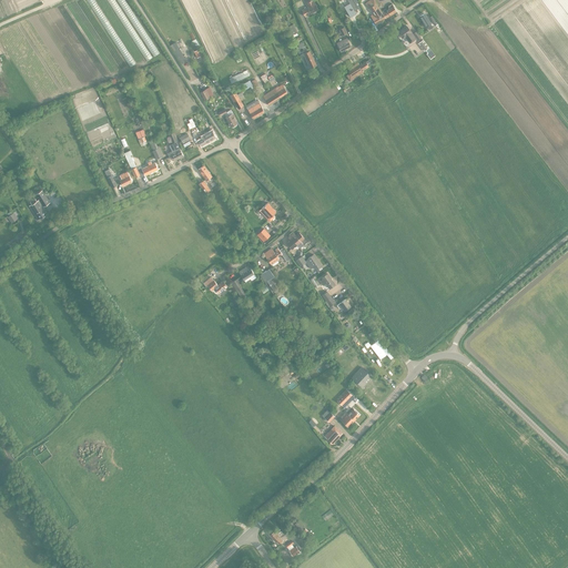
[(305,16),(318,10),(313,0),(306,3),(307,7),(302,10),(305,16)]
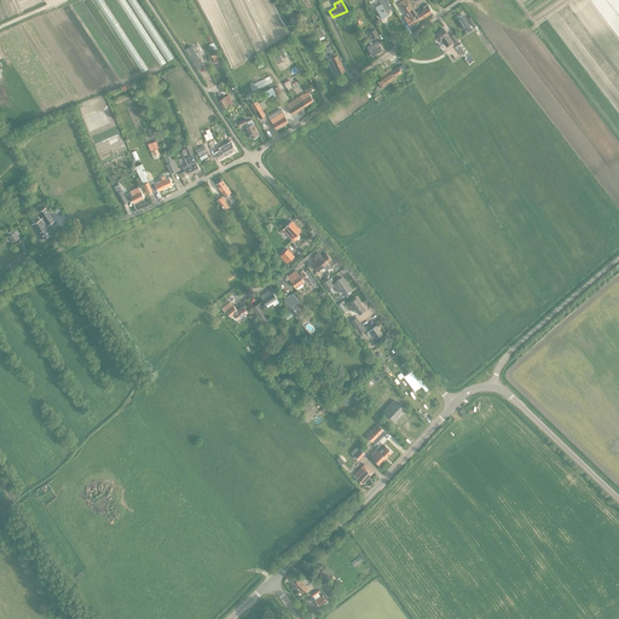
[(379,0),(381,3),(375,6),(381,18),(385,16),(388,15),(386,12),(393,7),(388,0),(379,0)]
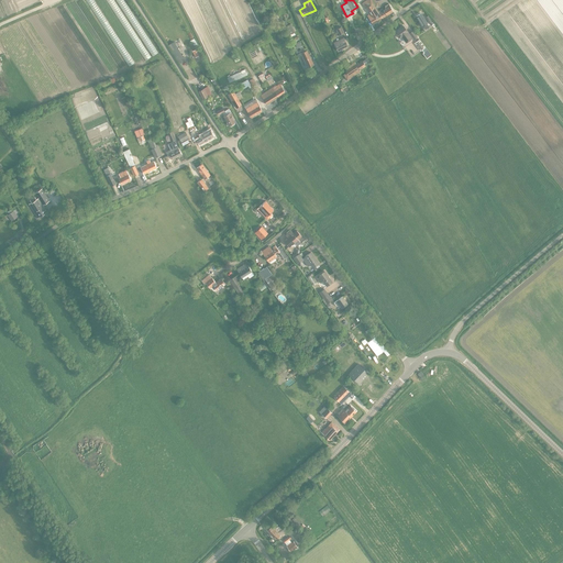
[(383,18),(378,11),(372,0),(367,0),(362,3),(367,7),(371,13),(367,15),(372,24),(383,18)]
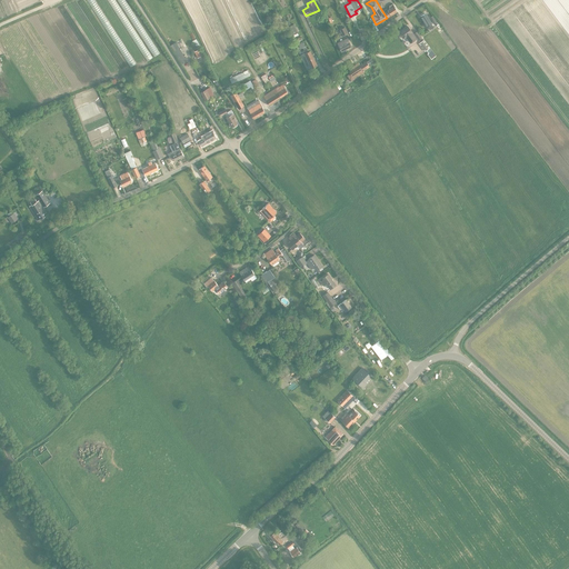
[(388,8),(382,11),(387,18),(397,11),(398,11),(393,3),(389,6),(391,8),(388,9),(388,8)]
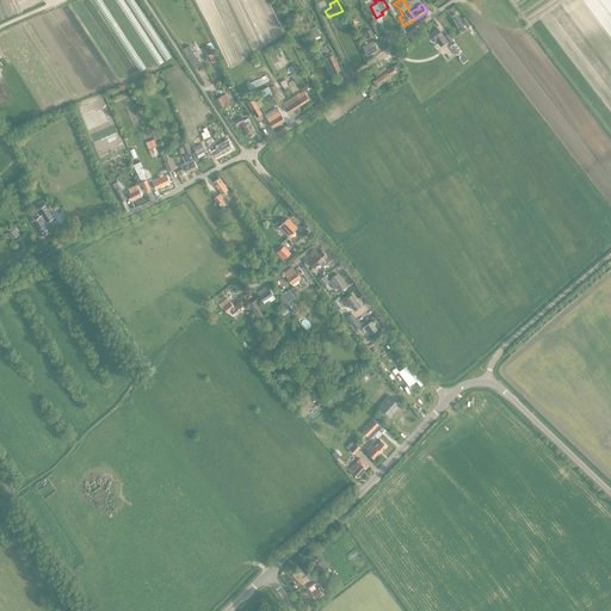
[(466,29),(463,25),(456,14),(452,17),(458,28),(461,31),(466,29)]
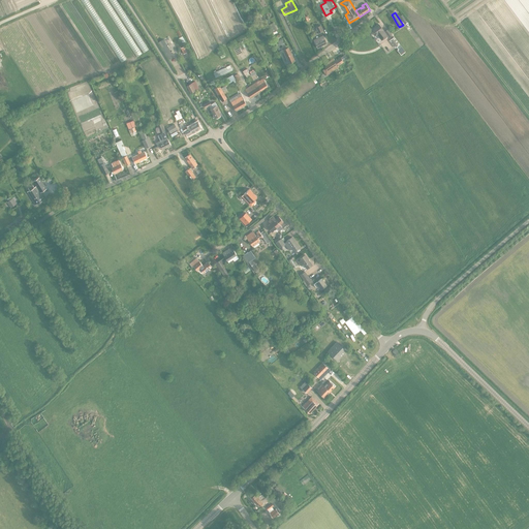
[(271,24),(268,25),(271,32),(276,30),(273,23),(271,24)]
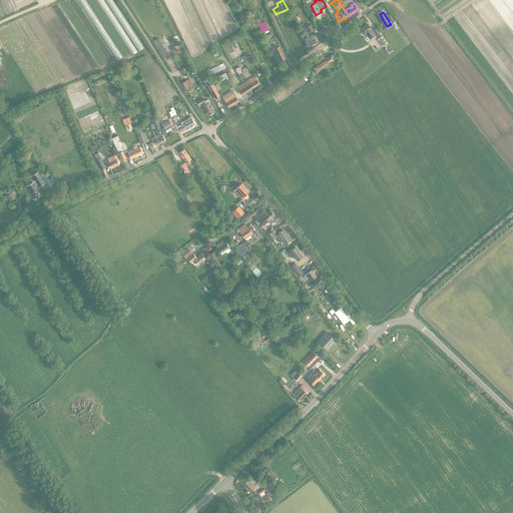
[(373,31),(371,29),(372,28),(368,23),(360,29),(364,34),(366,33),(370,38),(375,34),(376,36),(380,33),(376,28),(373,31)]
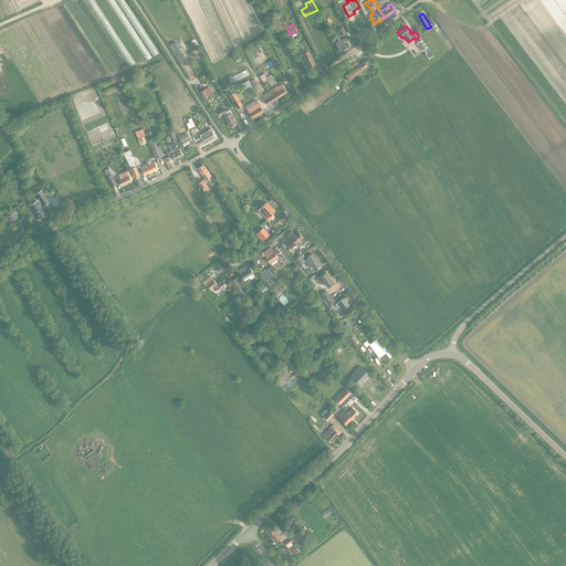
[(335,43),(339,51),(349,46),(346,38),(335,43)]
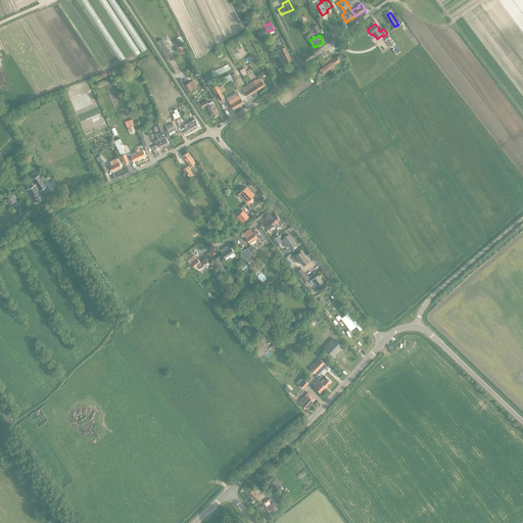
[(395,44),(389,36),(384,40),(390,47),(395,44)]
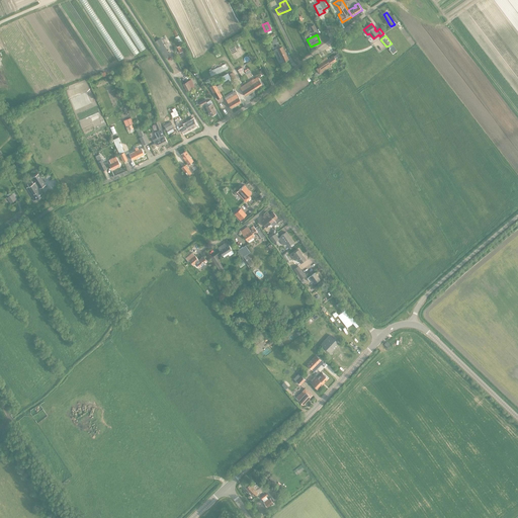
[(160,38),(155,41),(165,57),(170,54),(160,38)]
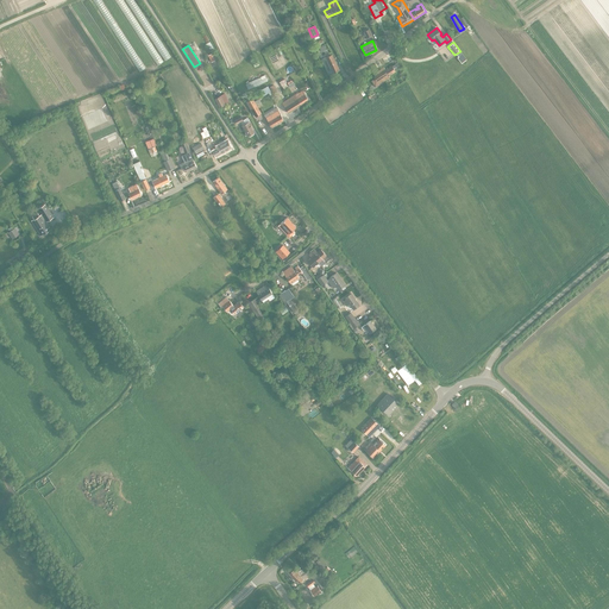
[(460,51),(457,54),(458,56),(457,57),(462,63),(466,60),(460,51)]
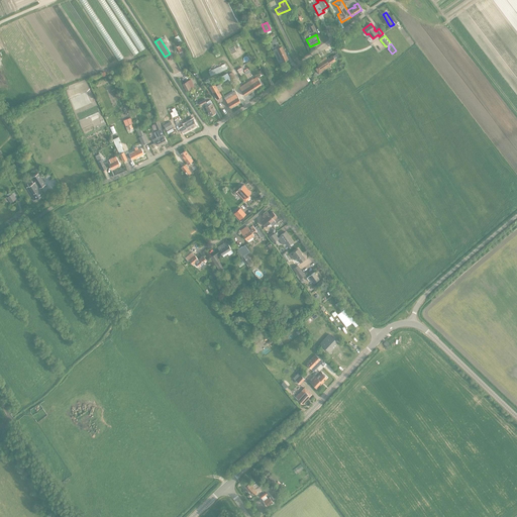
[(273,50),(279,64),(288,59),(282,45),(277,48),(273,50)]
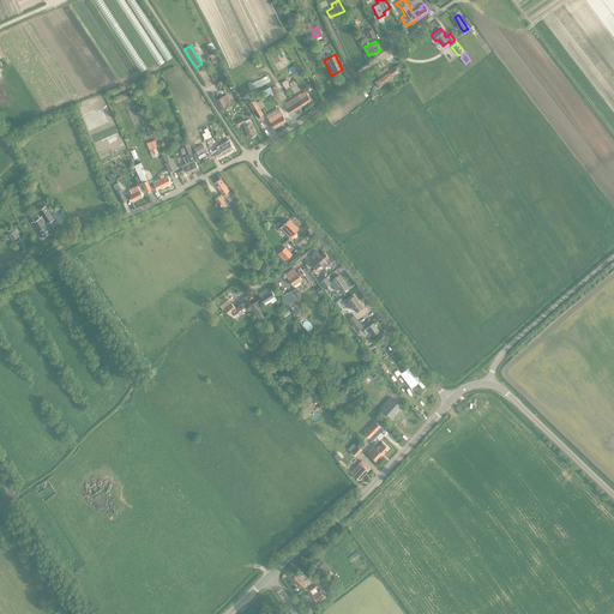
[(378,79),(374,80),(379,88),(389,80),(386,77),(391,74),(392,76),(404,68),(401,62),(396,66),(395,65),(389,70),(387,67),(379,72),(381,74),(377,78),(378,79)]
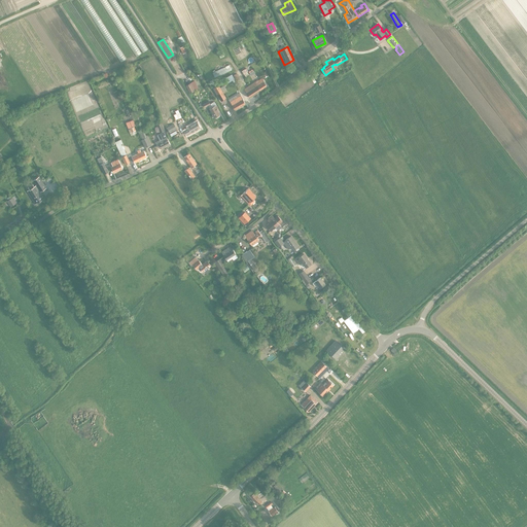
[(244,88),(249,97),(267,86),(262,78),(259,80),(259,79),(244,88)]
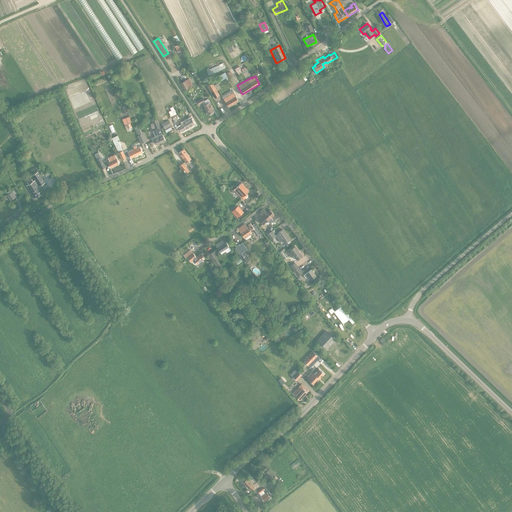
[(181,84),(184,91),(189,88),(185,81),(181,84)]
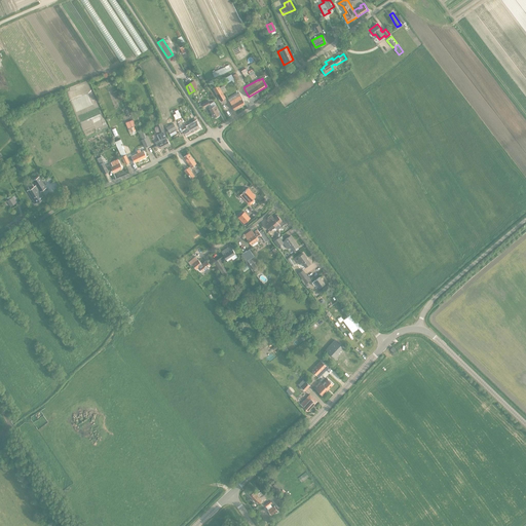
[(218,85),(214,87),(221,101),(225,98),(218,85)]
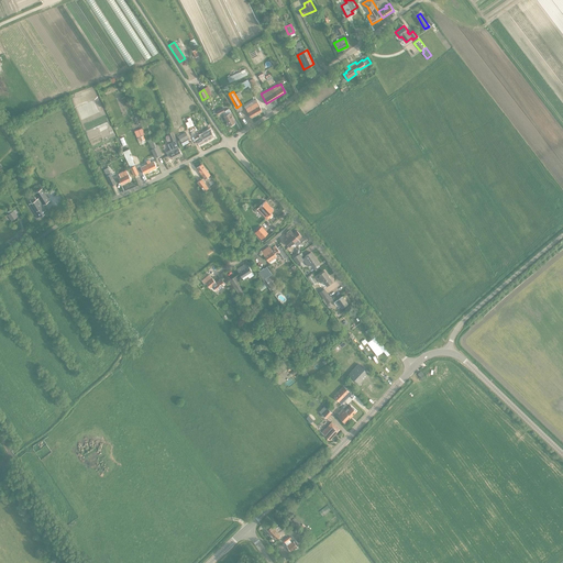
[(257,101),(245,108),(247,112),(251,118),(262,111),(260,106),(257,101)]
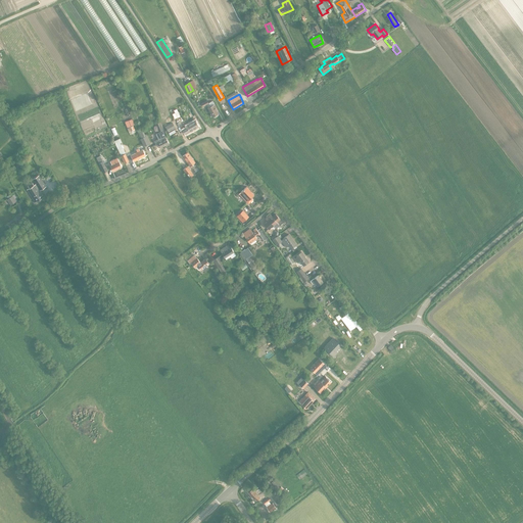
[(211,105),(207,107),(212,116),(219,113),(217,110),(218,109),(212,101),(209,102),(211,105)]
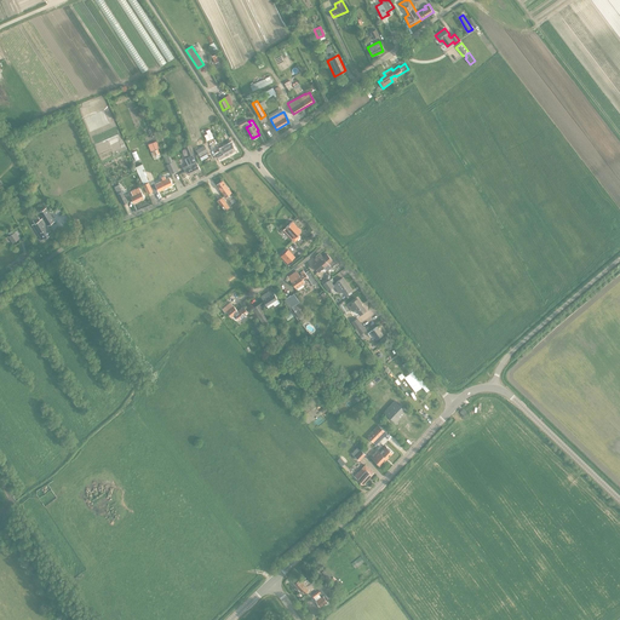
[(148,144),(150,151),(160,148),(156,141),(148,144)]
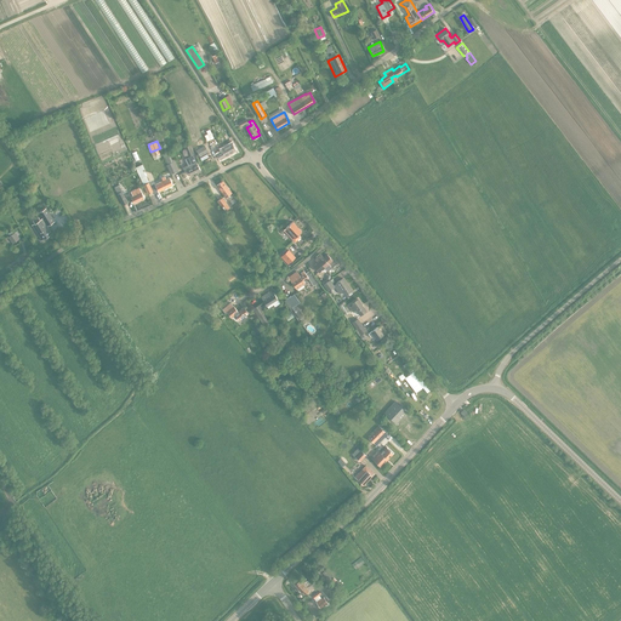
[(217,153),(221,159),(237,151),(232,143),(221,149),(222,151),(217,153)]
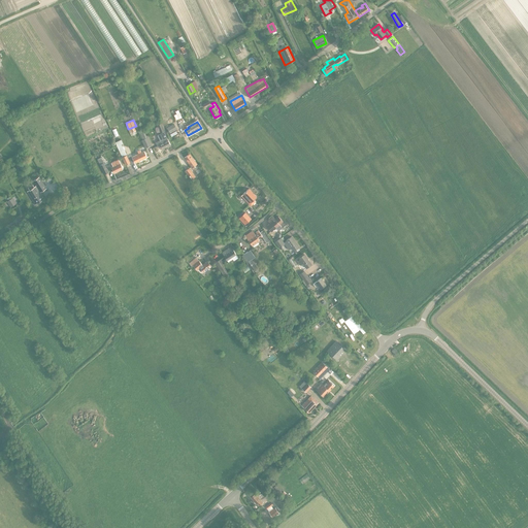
[(155,126),(156,127),(158,127),(161,132),(163,131),(165,134),(167,133),(166,130),(165,130),(162,123),(157,125),(155,126)]
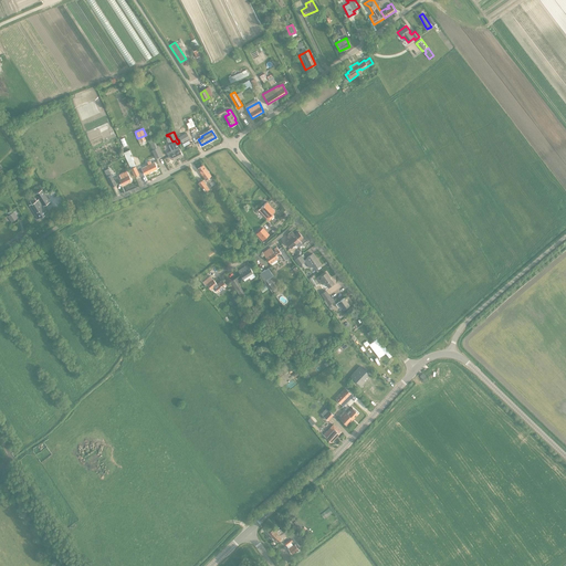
[(179,137),(182,143),(190,138),(187,133),(179,137)]
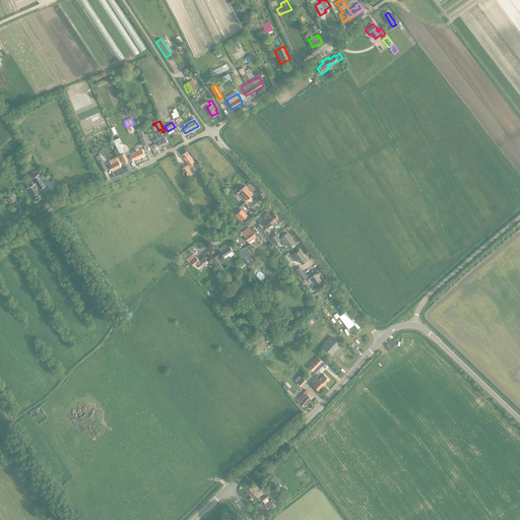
[(154,141),(156,145),(158,144),(160,146),(168,142),(166,137),(164,134),(157,138),(158,139),(154,141)]
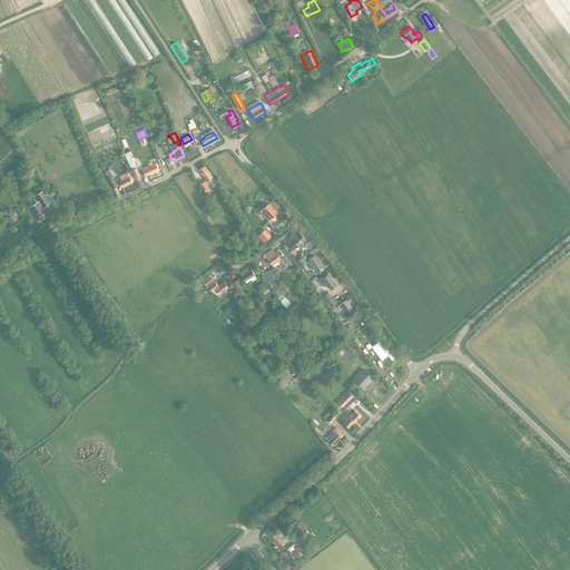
[(124,154),(131,169),(136,166),(134,161),(135,160),(130,150),(124,154)]
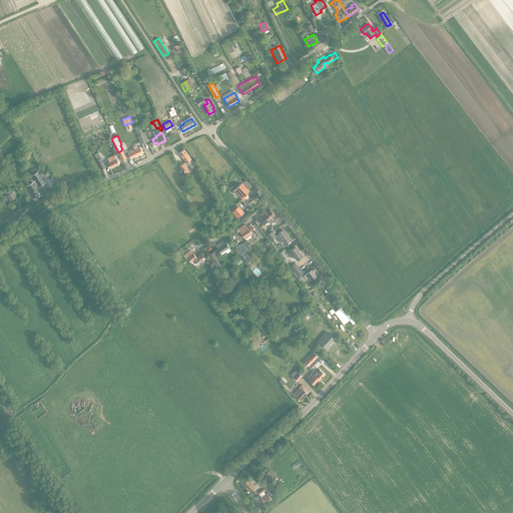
[(134,148),(134,149),(128,152),(131,157),(143,152),(140,146),(137,148),(136,146),(134,148)]
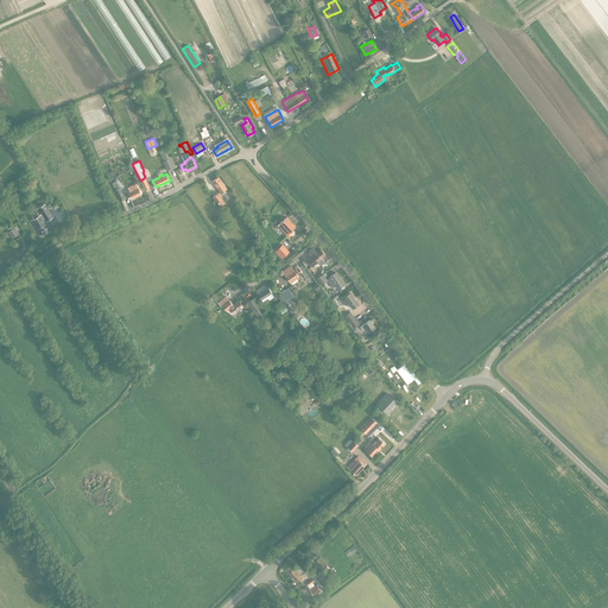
[(213,181),(221,192),(227,188),(219,177),(213,181)]
